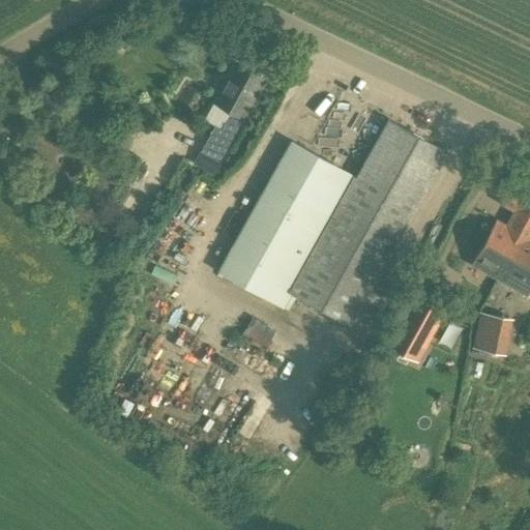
[(241,117),(242,117),(263,79),(234,63),(227,78),(224,76),(218,78),(215,85),(216,89),(218,91),(213,101),(231,111),(224,123),(223,122),(216,122),(214,125),(213,125),(200,151),(217,162),(232,136),(231,136),(241,117)]
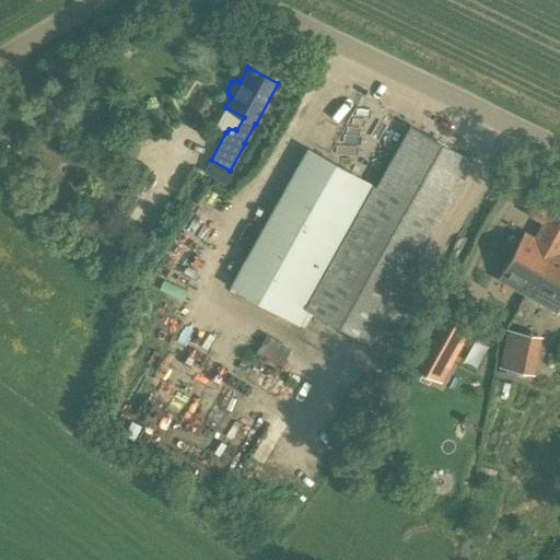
[(230,287),(299,324),(307,310),(369,343),(471,159),(409,125),(375,186),(307,148),(230,287)]
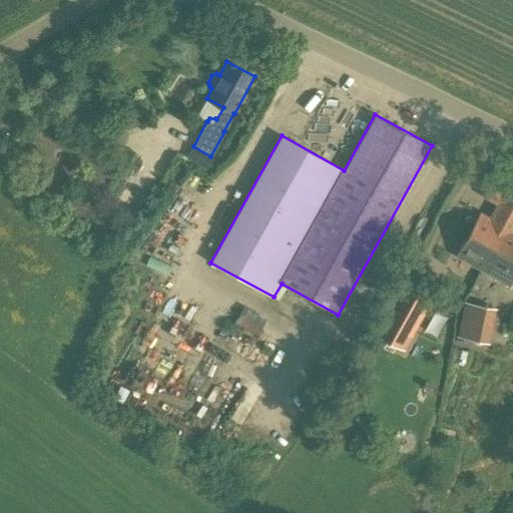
[(460,247),(456,254),(481,269),(494,246),(492,245),(503,224),(509,214),(512,215),(512,190),(491,179),(483,194),(499,202),(491,217),(480,211),(460,247)]
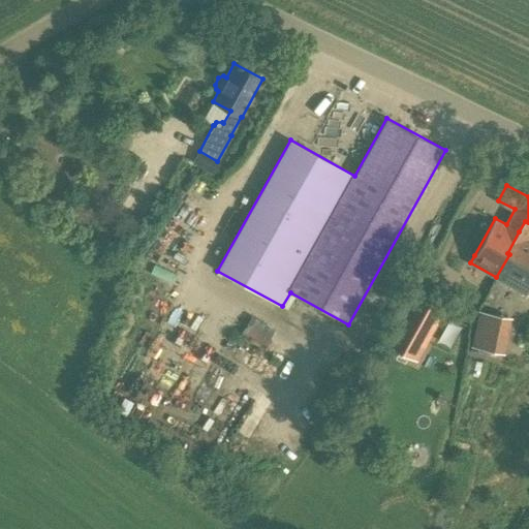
[(509,254),(496,277),(526,293),(528,287),(528,222),(525,221),(519,231),(507,253),(509,254)]
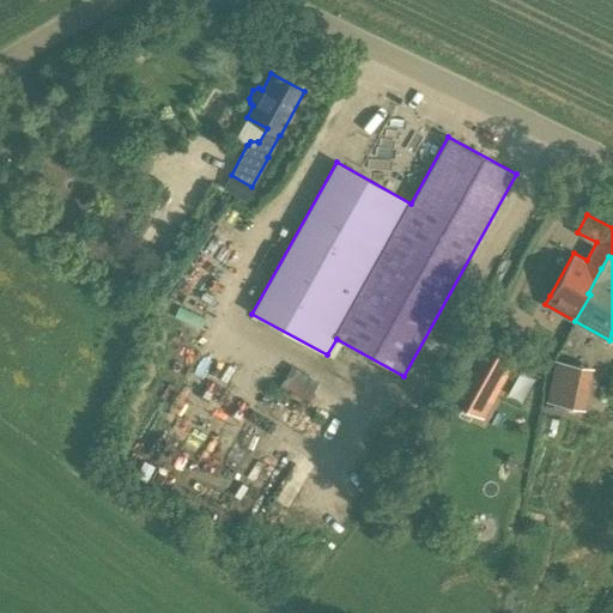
[(493,399),(517,356),(483,337),(447,400),(468,412),(483,419),(493,399)]
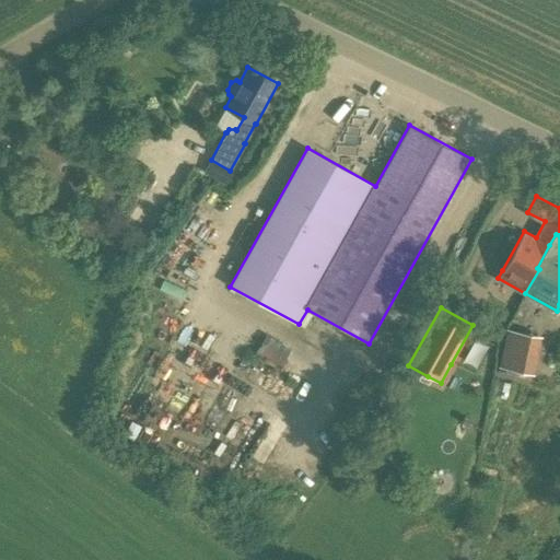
[(540,338),(522,334),(512,331),(504,368),(533,373),(538,350),(540,338)]
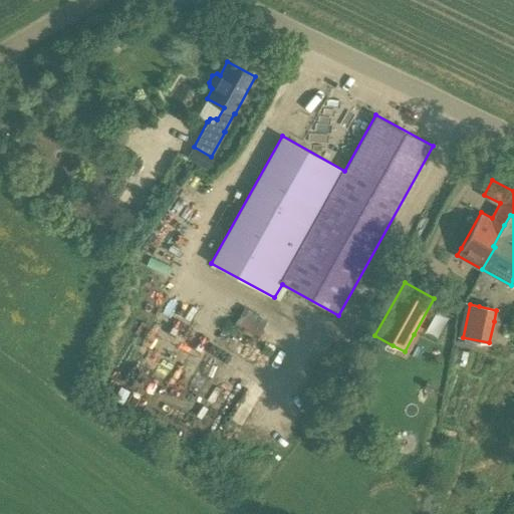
[(234,323),(258,338),(269,321),(245,306),(234,323)]
